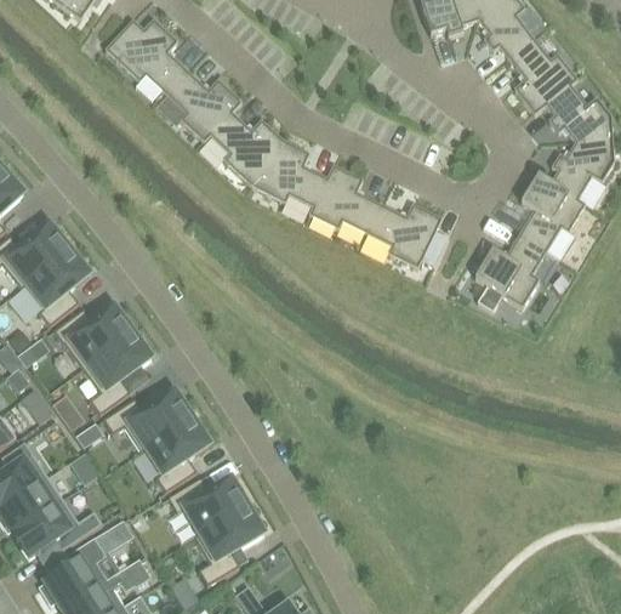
[(53,0),(80,18),(92,0),(53,0)]
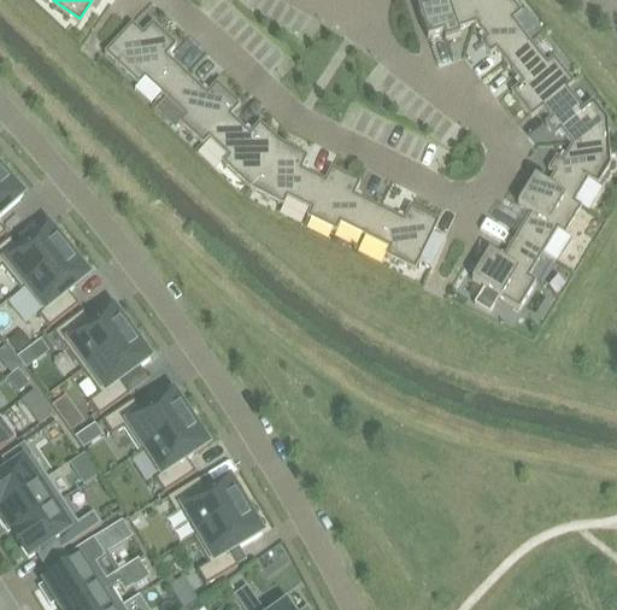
[(475,19),(480,0),(432,0),(417,5),(428,35),(442,29),(445,36),(459,31),(458,24),(475,19)]
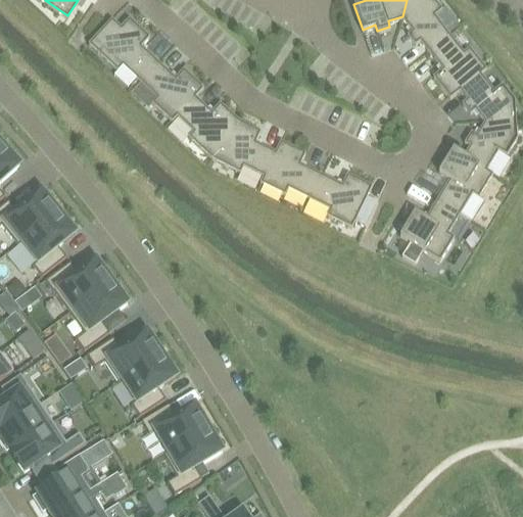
[(407,0),(402,16),(412,28),(407,32),(415,42),(420,38),(428,48),(448,32),(434,13),(441,7),(436,0),(407,0)]
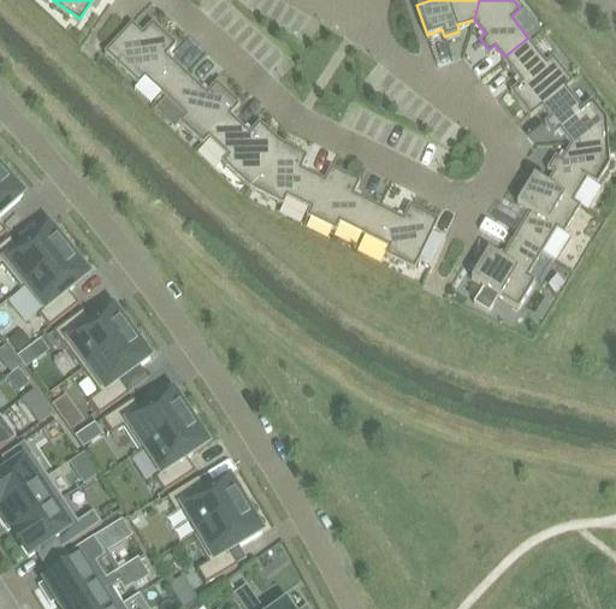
[(165,93),(187,70),(166,51),(176,40),(152,18),(142,29),(131,18),(104,48),(138,81),(144,74),(165,93)]
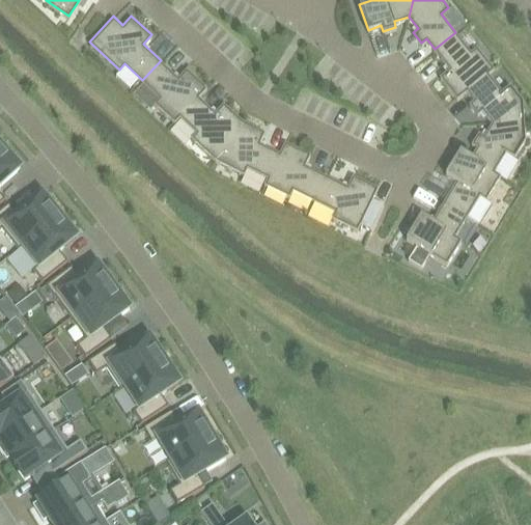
[(456,97),(493,66),(476,46),(470,50),(455,32),(435,49),(449,67),(439,75),(456,97)]
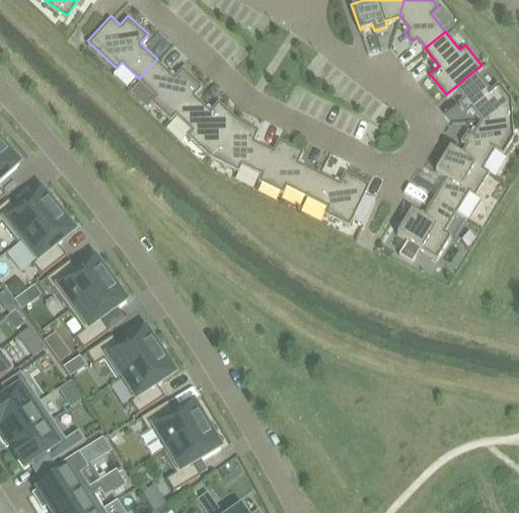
[(173,74),(157,59),(139,78),(155,94),(150,99),(169,118),(201,83),(181,66),(173,74)]
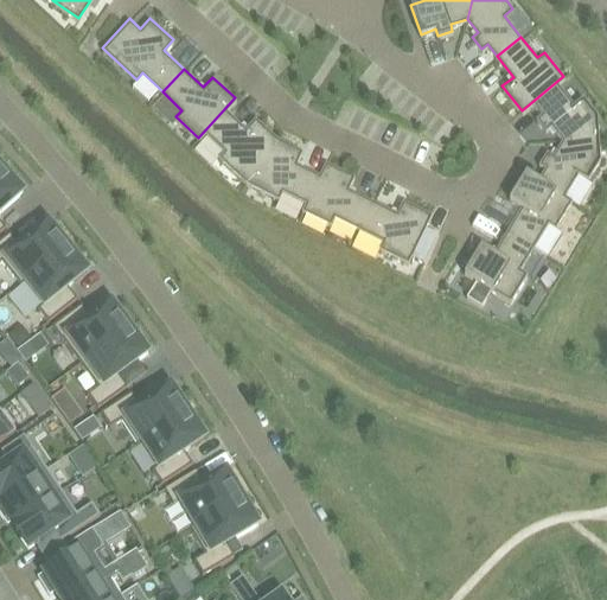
[(562,138),(599,136),(598,114),(582,96),(574,102),(557,83),(564,77),(563,76),(522,110),(534,102),(542,113),(536,116),(545,129),(551,125),(562,138)]
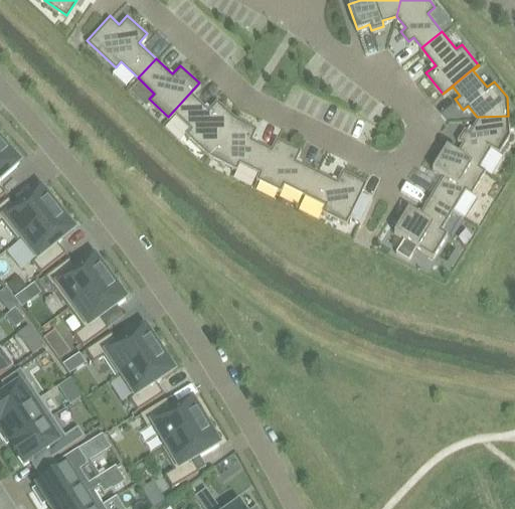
[(200,83),(199,82),(168,117),(169,117),(174,112),(190,127),(185,132),(208,153),(234,116),(216,99),(208,108),(192,93),(200,83)]
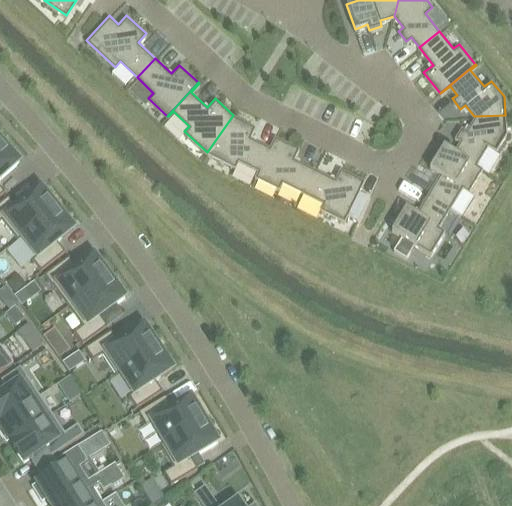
[(233,115),(207,152),(235,166),(238,160),(258,170),(254,176),(255,176),(276,136),(275,135),(269,146),(250,136),(255,126),(233,115)]
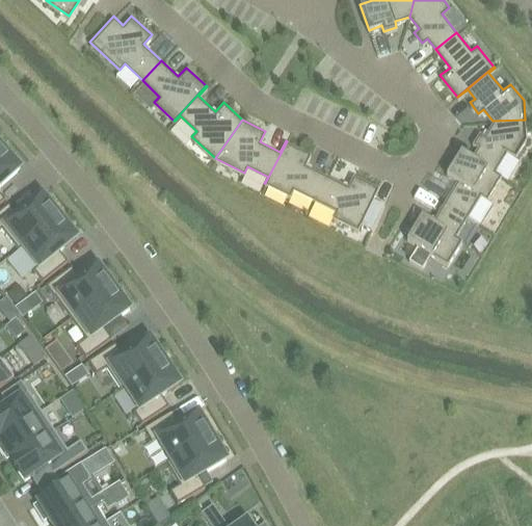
[(525,120),(493,121),(484,134),(479,131),(472,142),(478,146),(472,156),(460,149),(460,150),(501,175),(501,174),(495,171),(506,151),(515,156),(526,138),(525,120)]
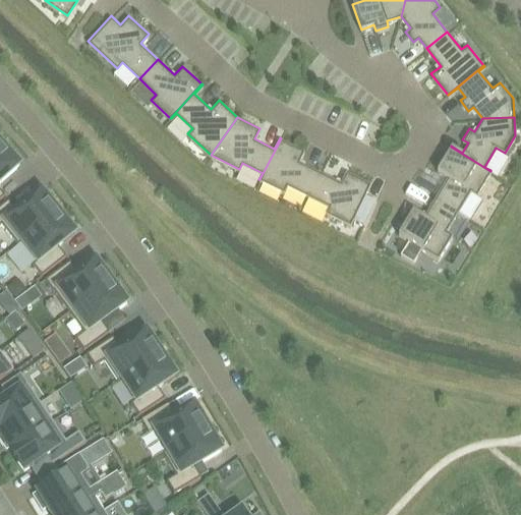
[(307,195),(320,171),(299,161),(304,150),(281,138),(259,179),(284,191),(287,185),(307,195)]
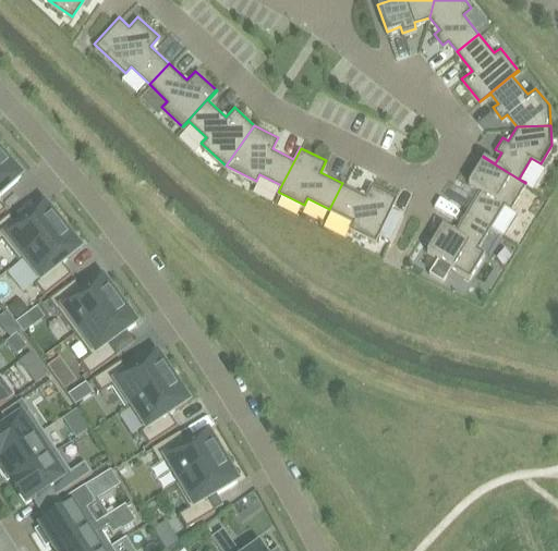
[(0,209),(4,206),(0,200),(0,191),(21,173),(1,151),(0,152),(0,209)]
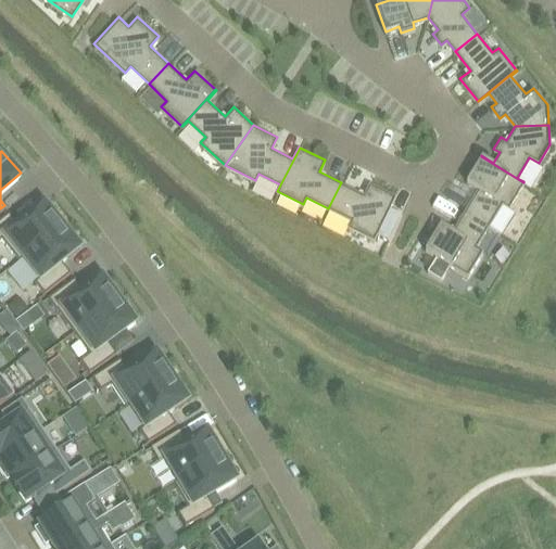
[(523,182),(481,156),(466,181),(478,188),(465,208),(489,224),(502,203),(508,206),(523,182)]
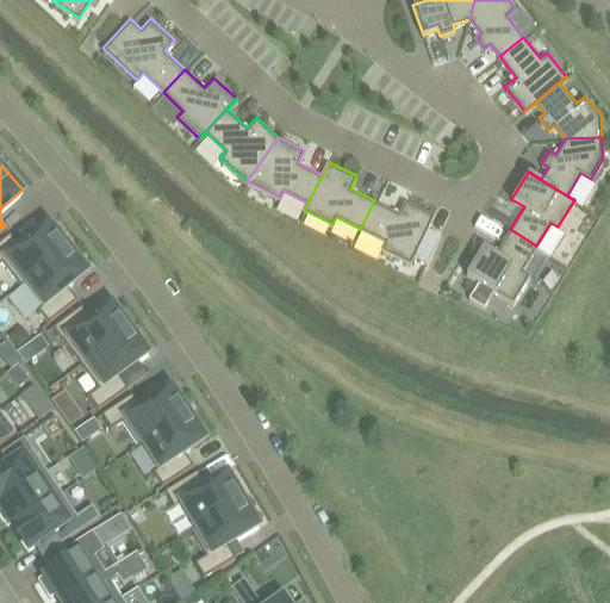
[(398,212),(374,200),(360,229),(385,241),(381,248),(410,262),(414,255),(427,261),(441,232),(428,227),(434,213),(405,199),(398,212)]
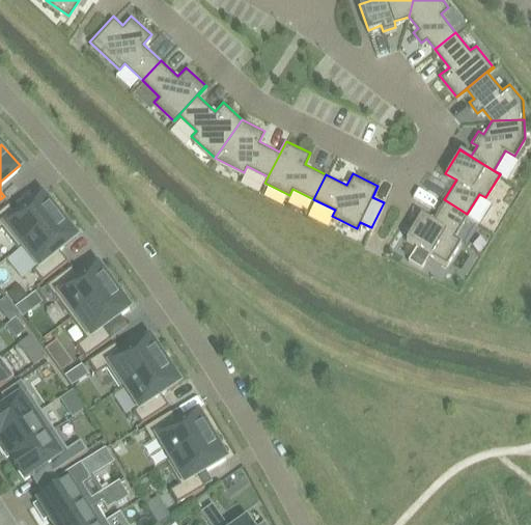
[(22,244),(22,243),(59,213),(42,191),(17,212),(8,201),(0,206),(0,226),(1,226),(18,247),(22,244)]
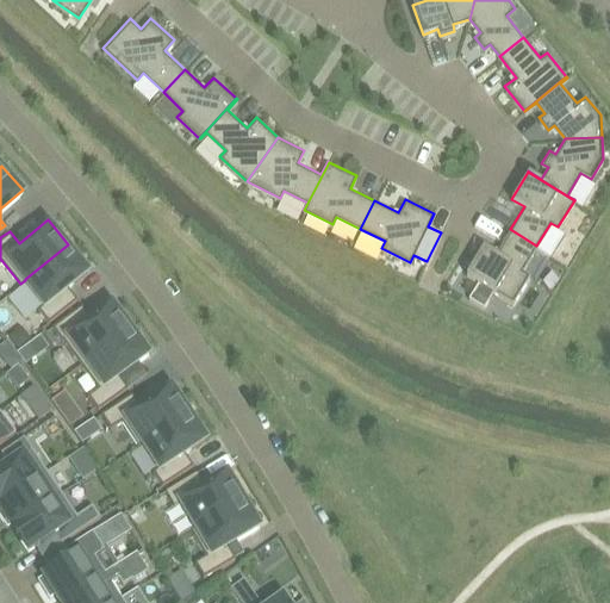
[(478,280),(468,296),(484,305),(493,288),(512,300),(529,273),(522,268),(536,246),(510,229),(496,253),(484,244),(466,272),(478,280)]
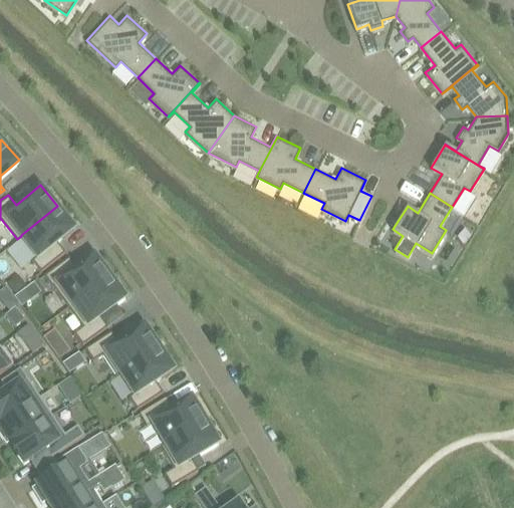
[(73,226),(71,224),(74,222),(61,205),(58,208),(57,206),(21,235),(21,236),(36,254),(31,258),(41,269),(65,250),(57,240),(73,226)]
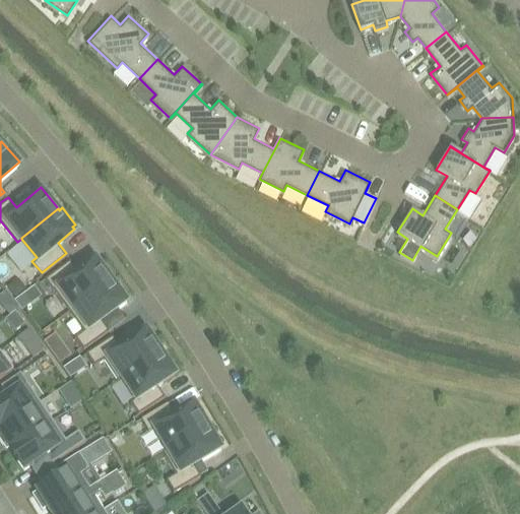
[(100,257),(96,259),(95,256),(77,269),(70,258),(44,276),(53,288),(54,287),(69,308),(111,277),(110,275),(112,273),(100,257)]
